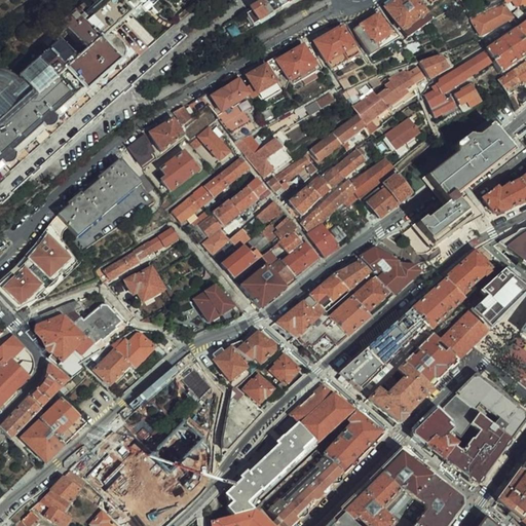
[(60,42),(17,80),(30,95),(0,121),(0,170),(14,157),(176,20),(157,0),(107,0),(85,20),(77,10),(60,26),(87,55),(78,64),(60,42)]
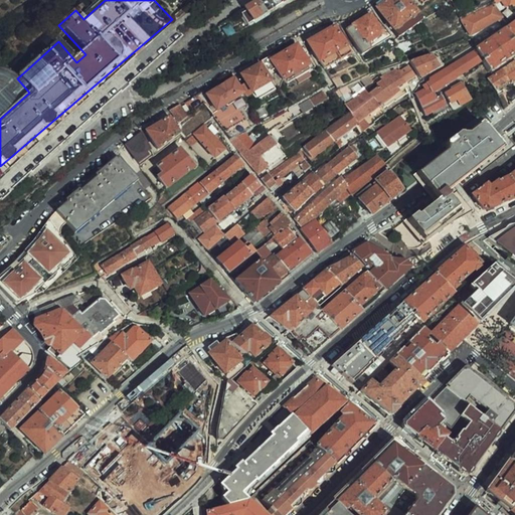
[(247,25),(289,0),(259,0),(244,9),(246,11),(240,15),(247,25)]
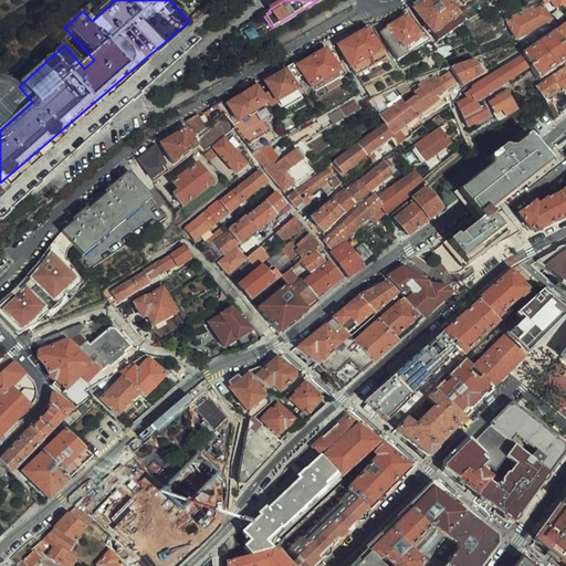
[(464,22),(447,0),(430,0),(432,2),(417,12),(439,41),(464,22)]
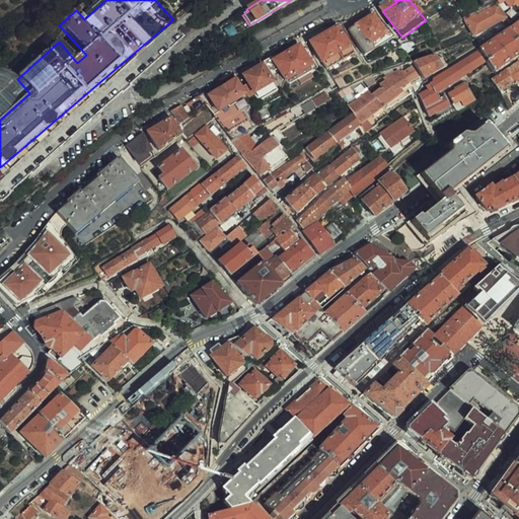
[(456,0),(463,13),(469,9),(463,0),(456,0)]
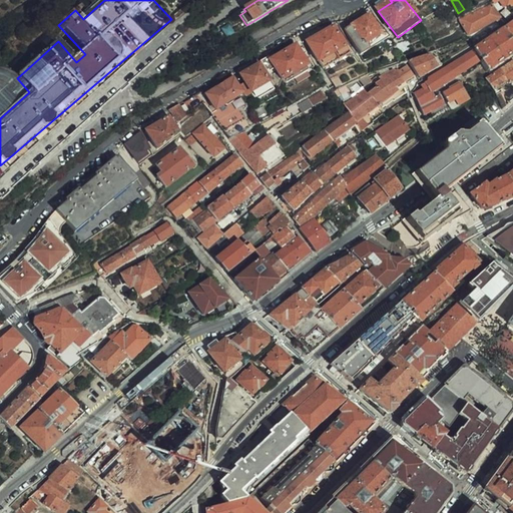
[(512,0),(491,0),(493,2),(494,4),(501,0),(502,0),(506,7),(498,11),(504,23),(512,16),(512,7),(512,5),(512,4),(512,0)]
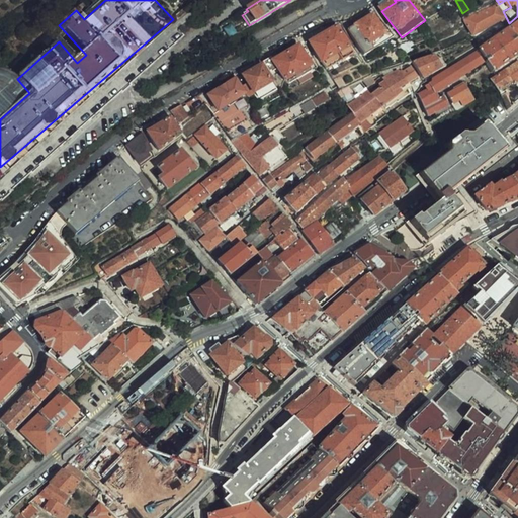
[(509,23),(503,11),(499,4),(498,2),(465,19),(472,34),(502,18),(506,25),(509,23)]
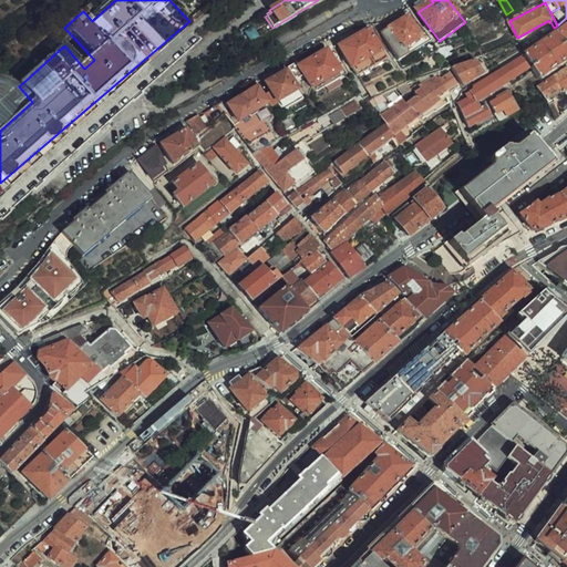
[(404,48),(420,38),(404,16),(380,32),(399,61),(409,55),(404,48)]
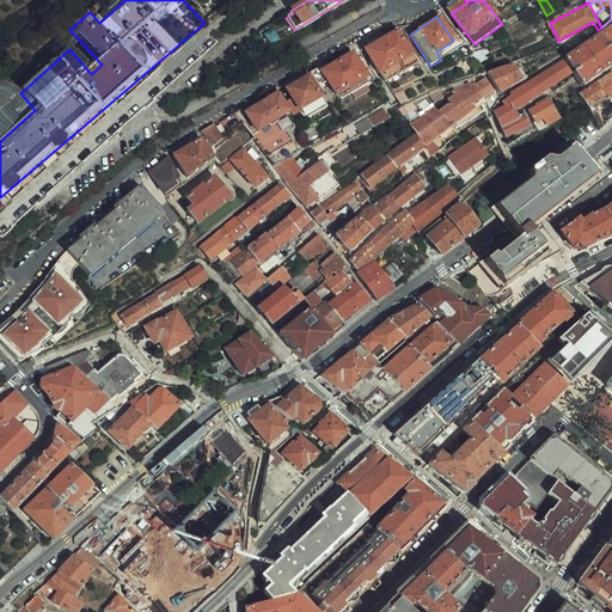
[(398,32),(366,50),(379,73),(381,73),(387,83),(417,65),(398,32)]
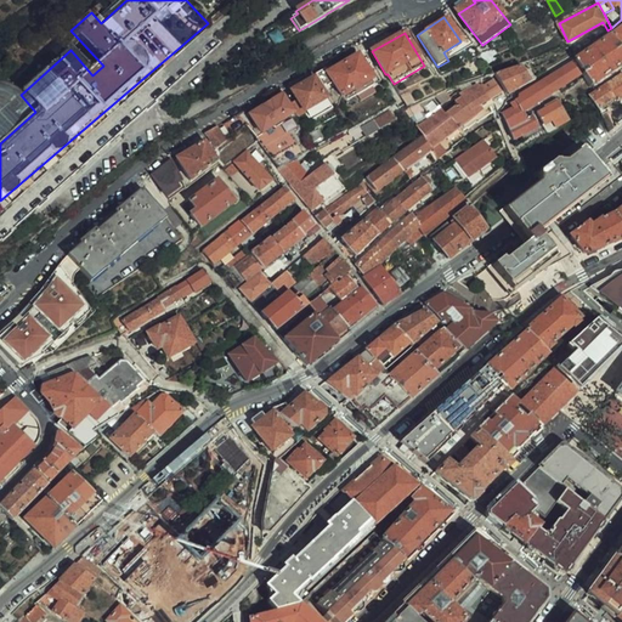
[(583,73),(587,78),(589,83),(621,62),(621,47),(612,35),(576,61),(583,73)]
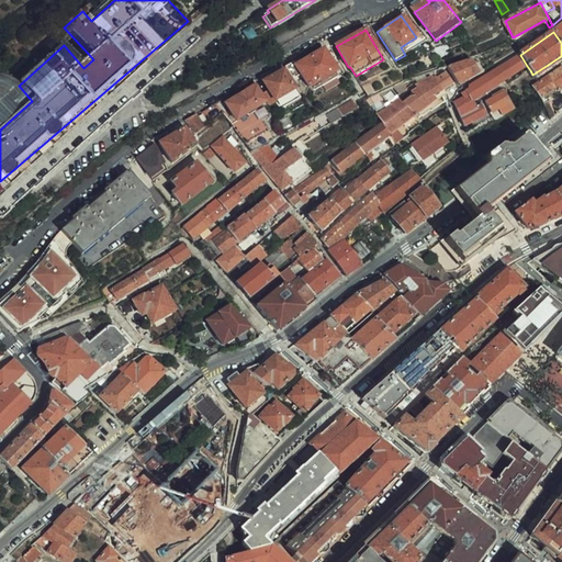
[(319,81),(337,71),(334,66),(332,62),(335,59),(332,53),(327,55),(324,51),(298,66),(296,63),(285,67),(296,85),(300,82),(299,80),(303,77),(310,88),(319,81)]
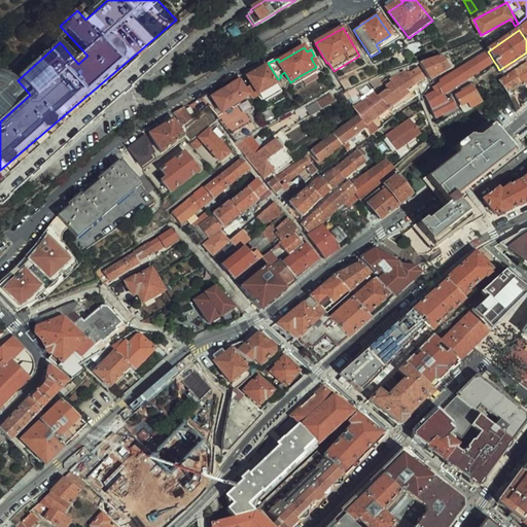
[(442,90),(444,95),(494,62),(488,51),(441,81),(441,84),(434,88),(436,93),(442,90)]
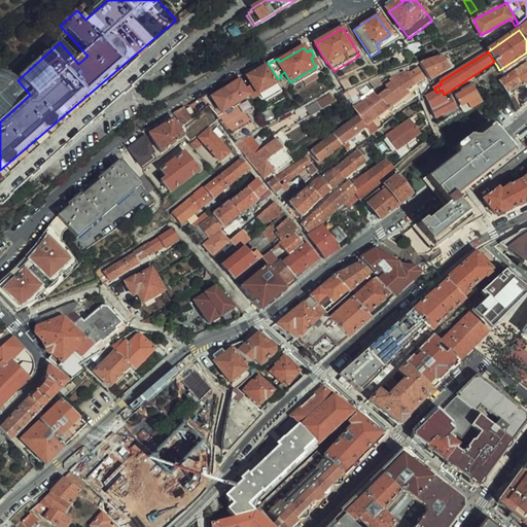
[(419,62),(429,79),(436,75),(449,68),(442,56),(419,62)]
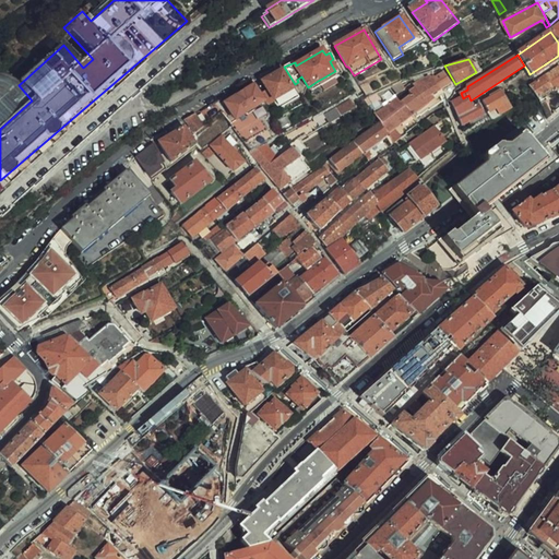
[(336,63),(332,66),(335,71),(318,81),(321,85),(342,73),(336,63)]
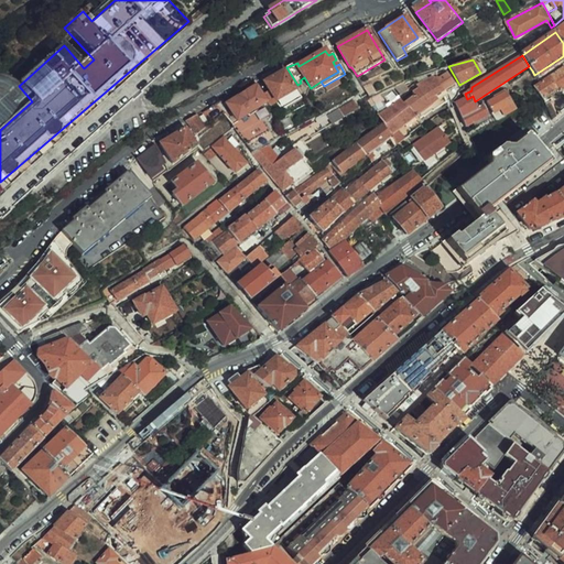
[(563,86),(563,67),(552,75),(559,86),(561,89),(563,86)]
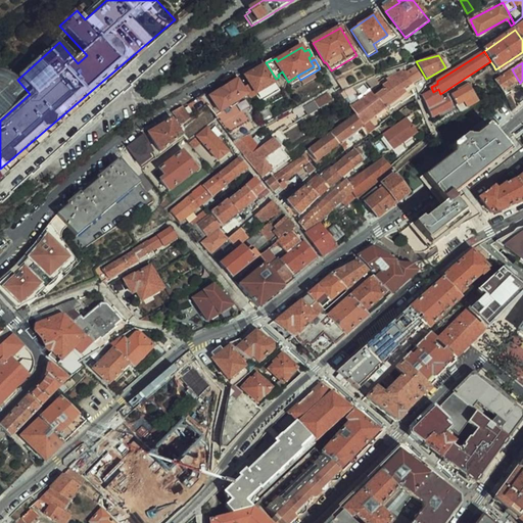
[(245,89),(249,95),(251,99),(257,96),(262,102),(281,91),(264,63),(257,67),(258,69),(246,76),(251,85),(245,89)]
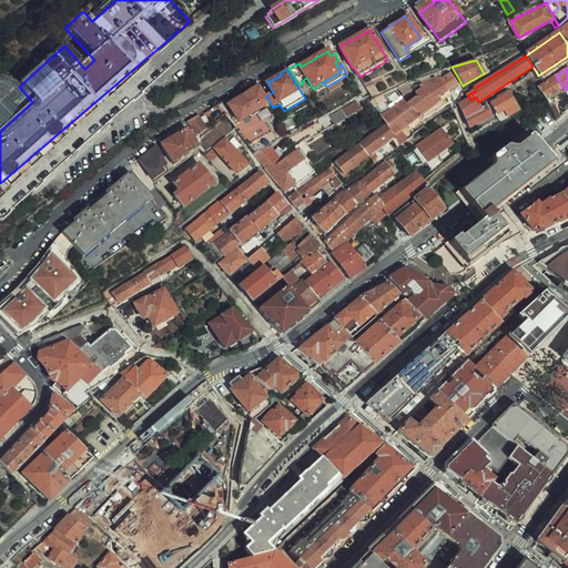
[(437,74),(421,84),(423,88),(434,107),(440,101),(438,97),(458,83),(452,72),(443,78),(440,79),(438,77),(437,74)]
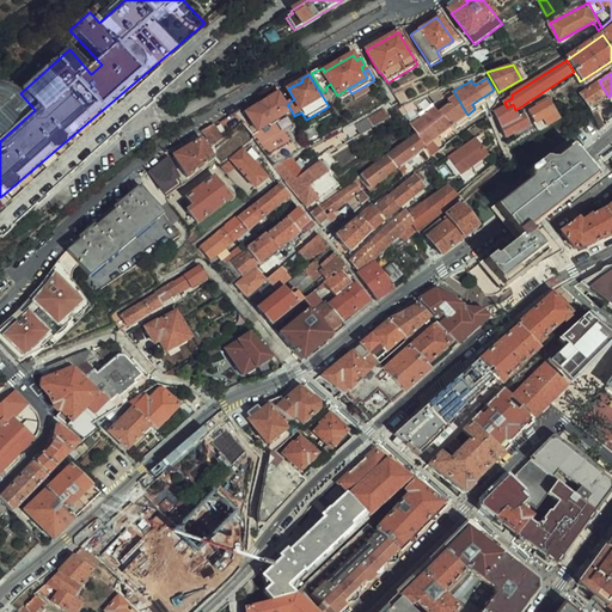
[(0,141),(35,110),(20,93),(18,91),(13,87),(8,84),(2,83),(0,81),(0,141)]
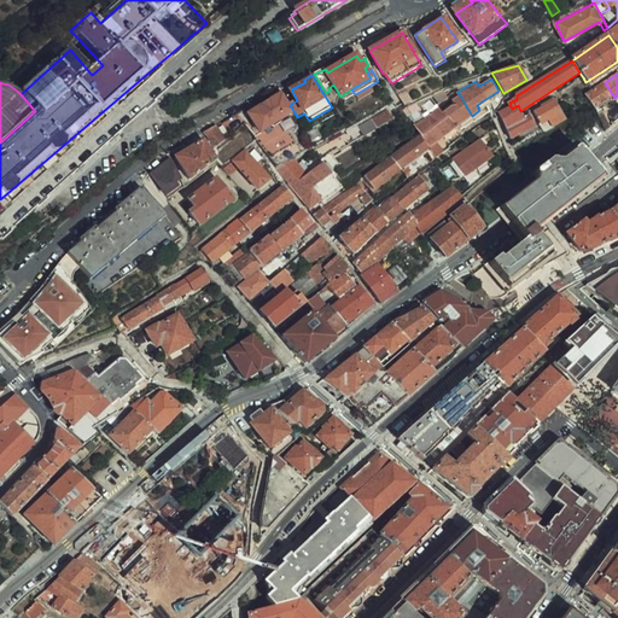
[(602,118),(607,130),(612,126),(604,110),(602,111),(599,103),(612,94),(605,82),(588,93),(602,118)]
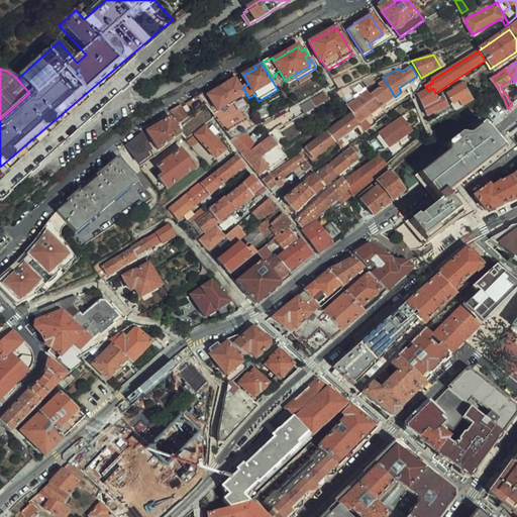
[(334,80),(339,89),(346,85),(341,77),(334,80)]
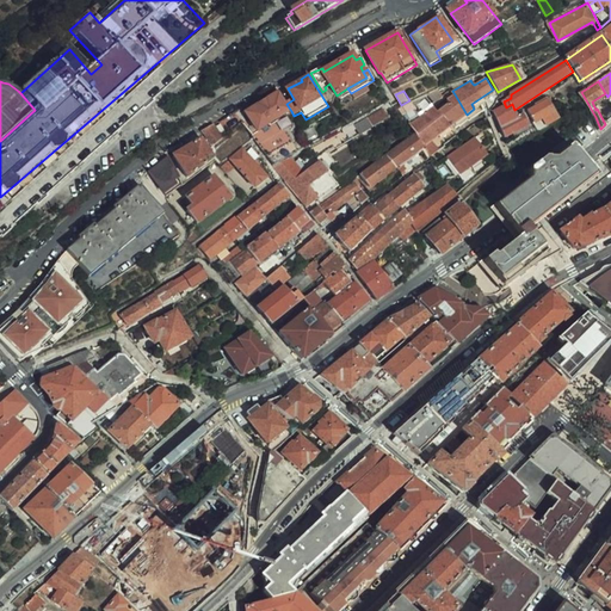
[(291,111),(287,104),(281,93),(247,113),(258,130),(291,111)]
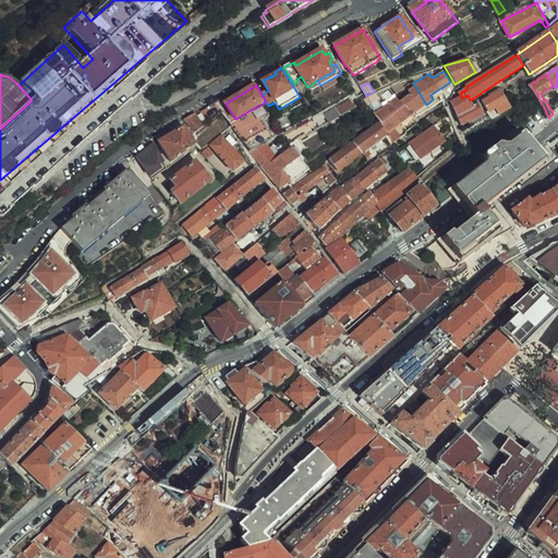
[(380,121),(380,122),(388,133),(389,134),(396,129),(426,105),(415,86),(409,91),(411,94),(401,102),(397,96),(375,112),(380,121)]
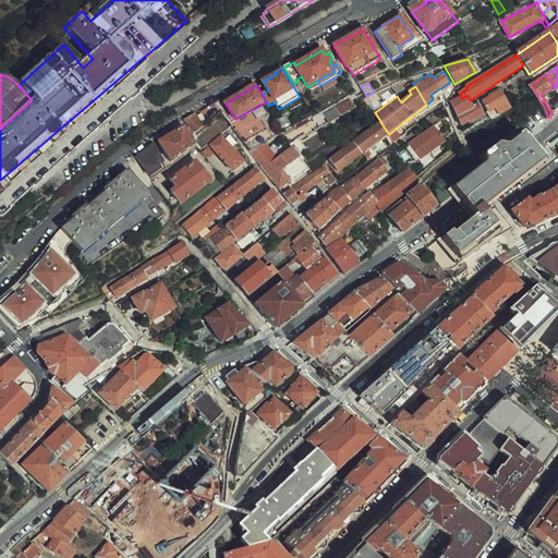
[(511,108),(501,91),(500,91),(495,95),(483,102),(488,112),(495,108),(499,116),(511,108)]
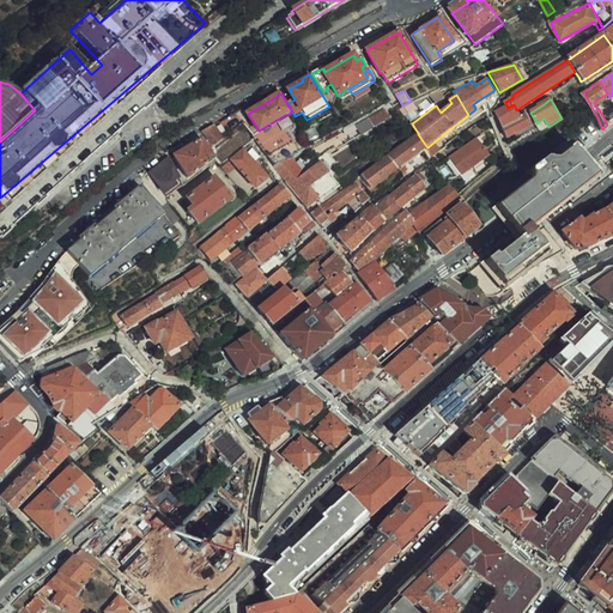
[(423,110),(418,103),(402,110),(410,120),(423,110)]
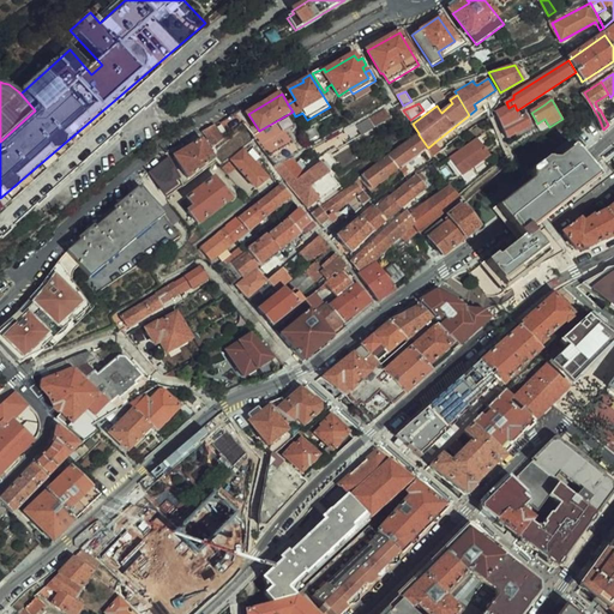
[(517,110),(515,104),(509,108),(498,113),(499,115),(504,126),(521,119),(517,110)]
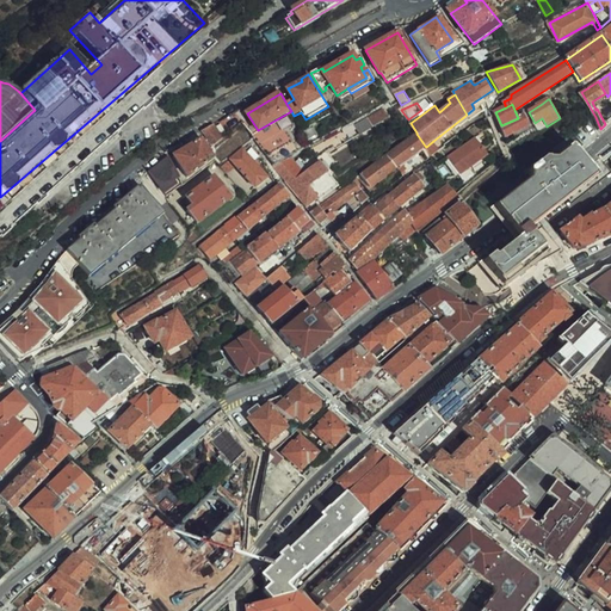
[(384,110),(356,127),(360,135),(389,118),(384,110)]
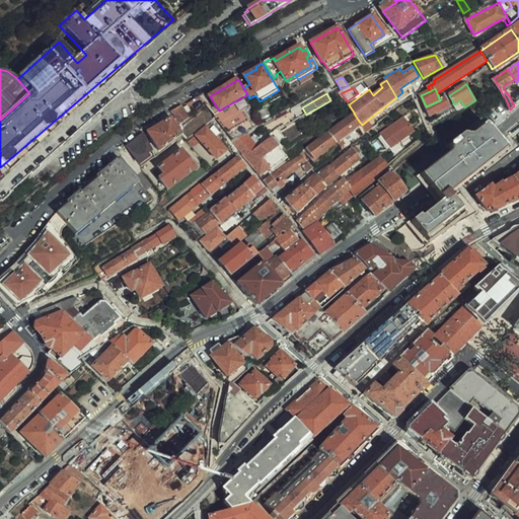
[(440,100),(426,106),(430,117),(435,114),(449,107),(444,98),(440,100)]
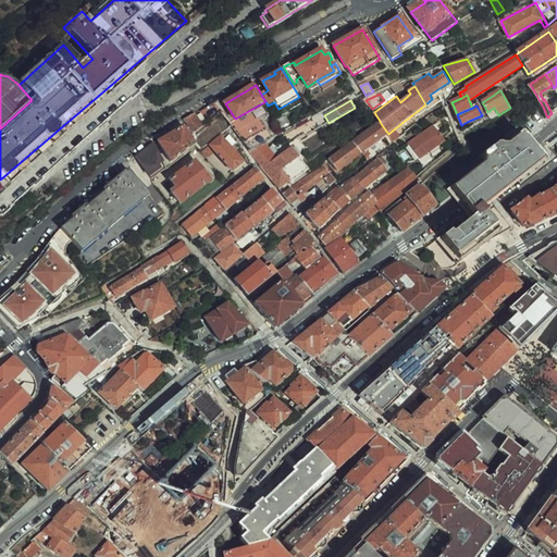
[(202,124),(196,113),(185,120),(190,131),(202,124)]
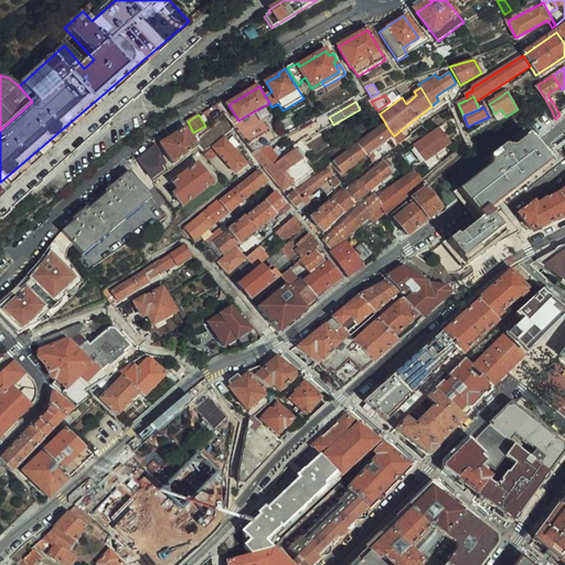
[(473,124),(476,129),(491,121),(489,117),(473,124)]
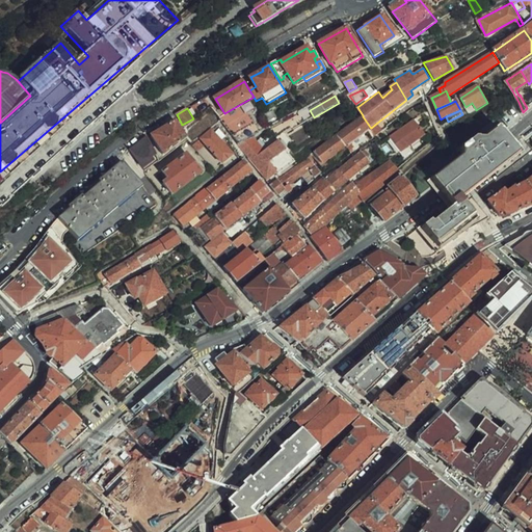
[(266,117),(272,129),(283,123),(276,111),(266,117)]
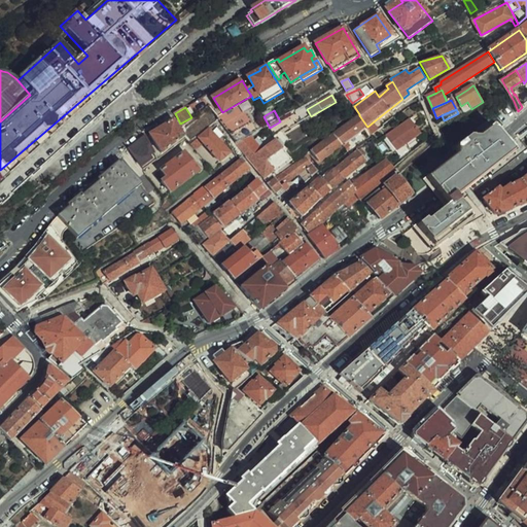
[(235,121),(225,127),(231,135),(251,123),(253,121),(249,114),(248,115),(248,114),(247,114),(238,119),(237,118),(235,121)]
